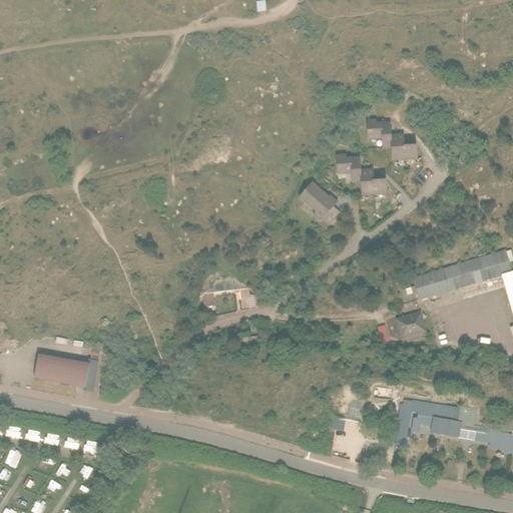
[(265,10),(265,1),(257,2),(258,11),(265,10)]
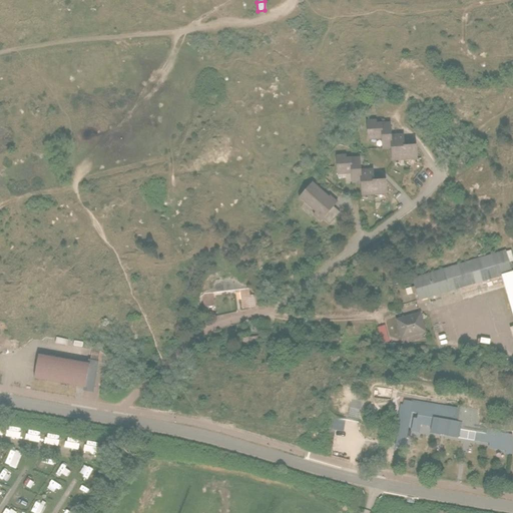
[(387,120),(363,120),(363,138),(378,138),(378,146),(387,146),(387,141),(387,120)]
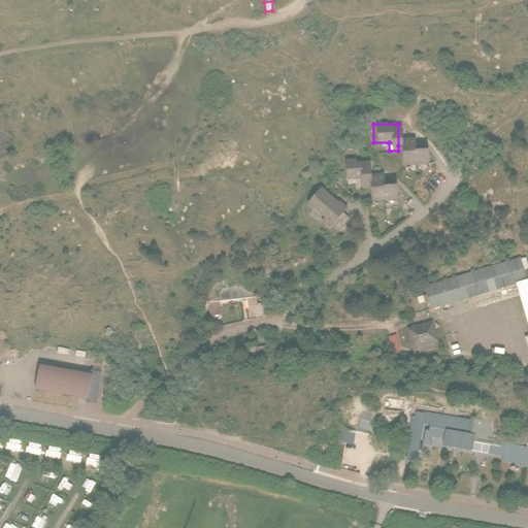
[(398,145),(398,151),(398,166),(424,165),(424,145),(398,145)]
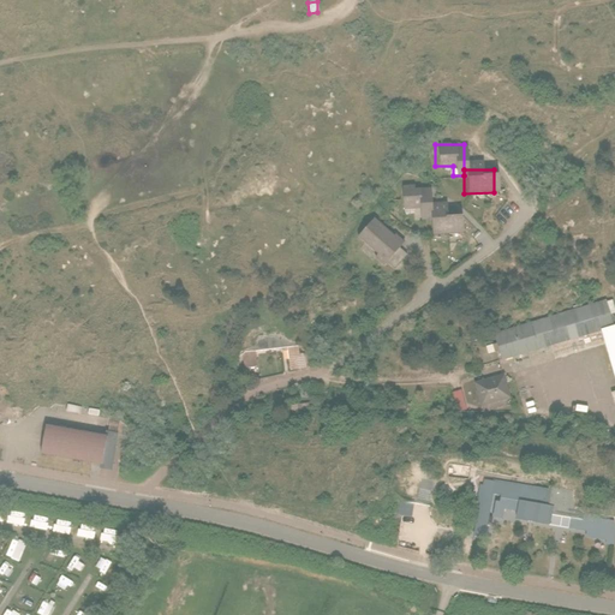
[(412,184),(400,185),(400,210),(417,209),(417,221),(430,220),(430,206),(429,189),(412,190),(412,184)]
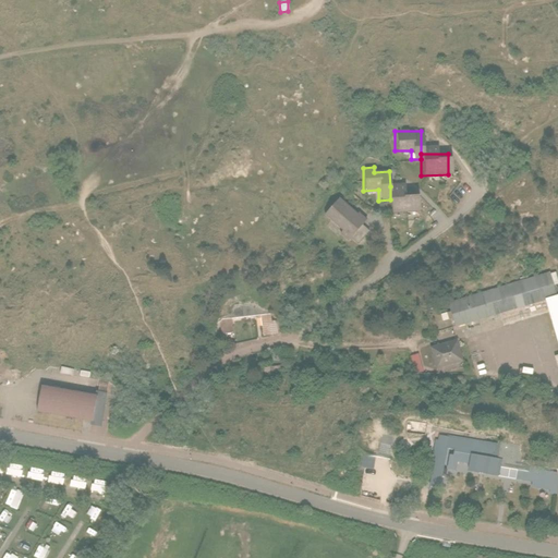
[(403,185),(390,186),(390,199),(390,213),(414,211),(414,193),(403,193),(403,185)]
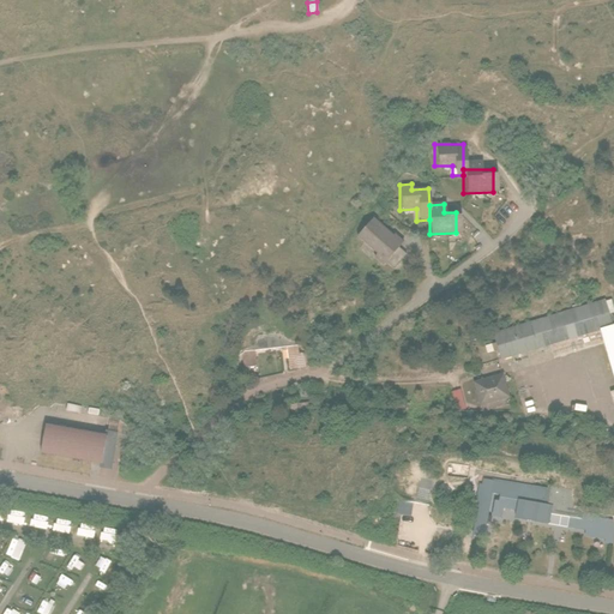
[(374,218),(355,238),(381,262),(384,260),(396,246),(401,242),(374,218)]
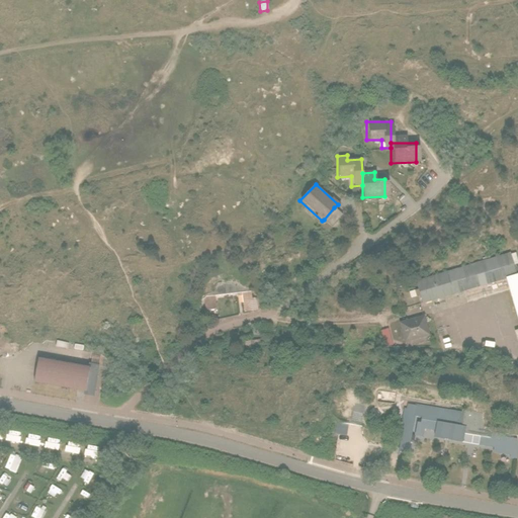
[(342,216),(334,207),(324,220),(332,227),(342,216)]
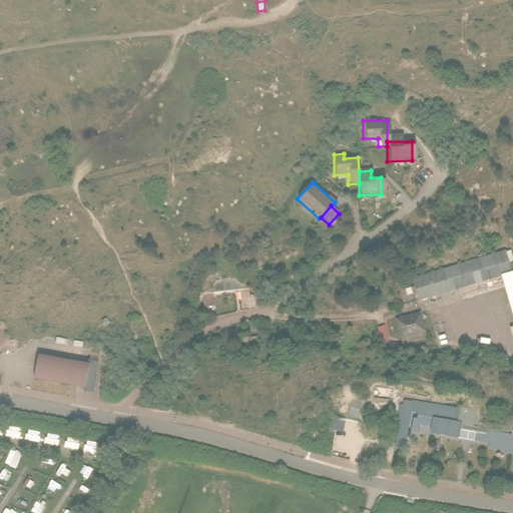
[(502,258),(409,285),(415,304),(508,277),(502,258)]
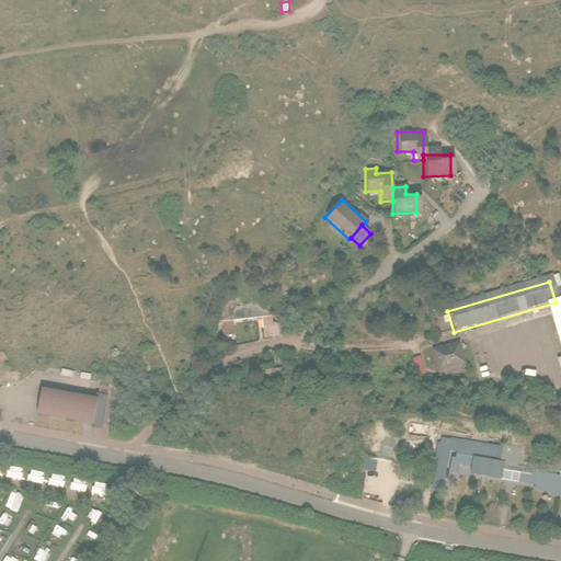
[(275,299),(219,305),(222,334),(233,333),(232,319),(262,317),(263,336),(278,335),(275,299)]
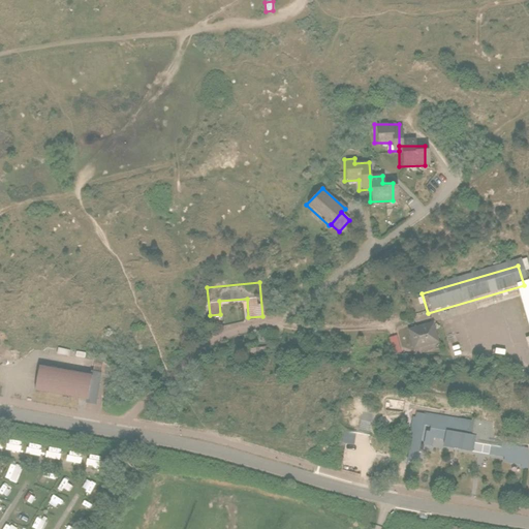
[(528,285),(510,291),(523,334),(528,332),(528,285)]
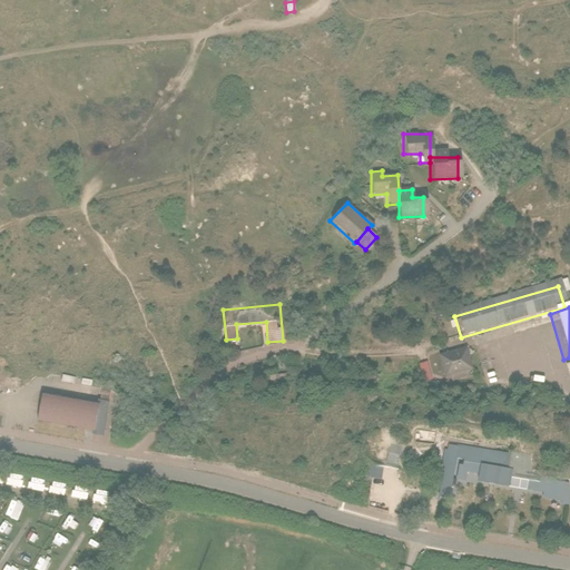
[(467,349),(440,355),(445,376),(472,370),(467,349)]
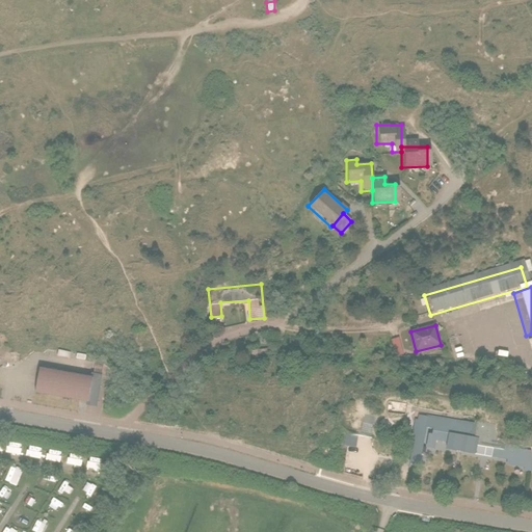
[(402,337),(394,338),(398,355),(406,354),(402,337)]
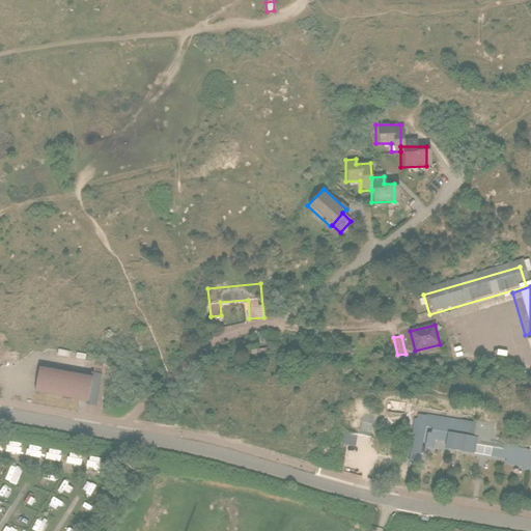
[(272,356),(271,347),(254,348),(254,357),(272,356)]
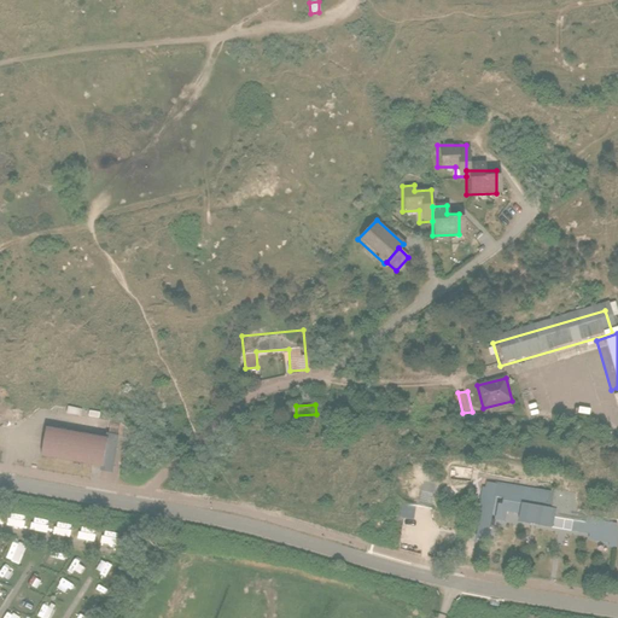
[(41,427),(36,455),(99,467),(98,471),(111,473),(118,435),(104,431),(103,438),(41,427)]
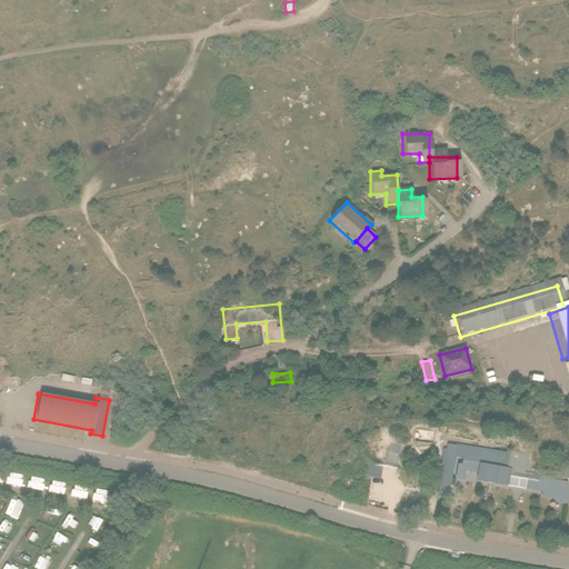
[(446,445),(433,496),(445,498),(452,461),(475,466),(471,481),(526,493),(528,482),(499,476),(503,457),(446,445)]
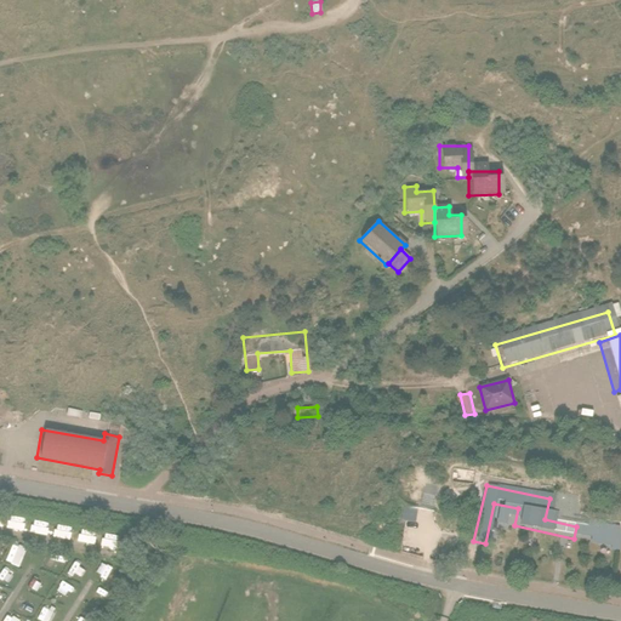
[(12,514),(9,528),(26,531),(28,518),(12,514)]
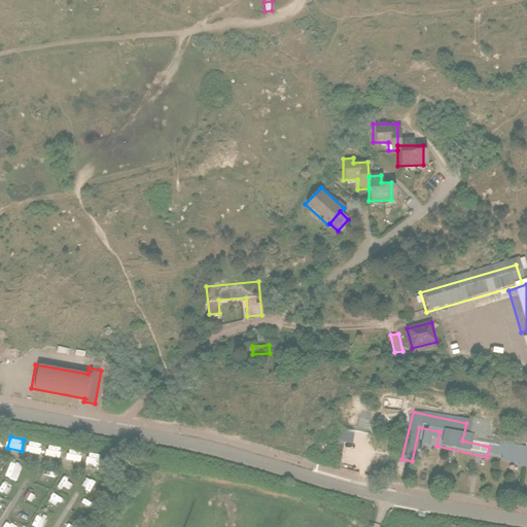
[(28,451),(42,454),(44,443),(30,441),(28,451)]
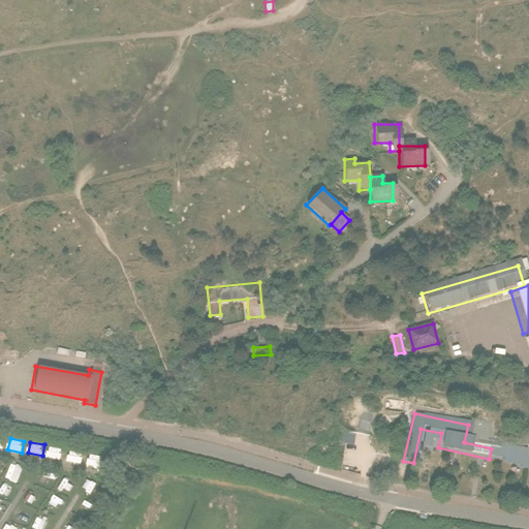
[(50,445),(48,457),(62,460),(63,448),(50,445)]
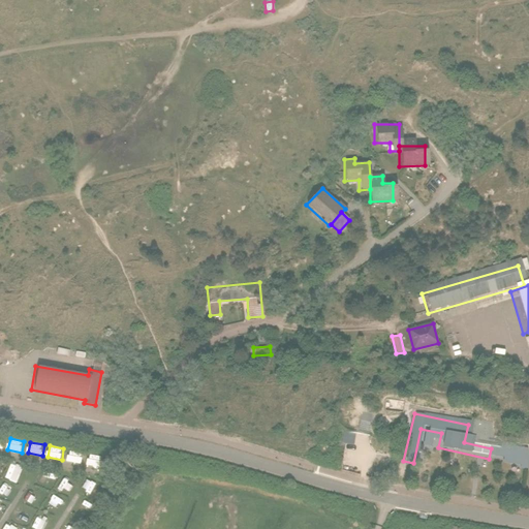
[(68,461),(83,464),(85,453),(70,449),(68,461)]
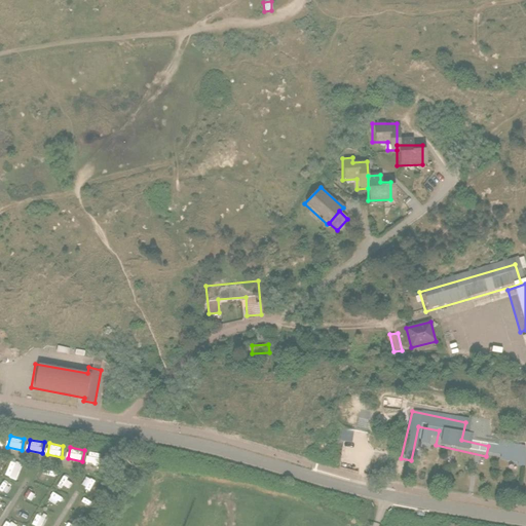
[(87,461),(101,464),(104,454),(90,451),(87,461)]
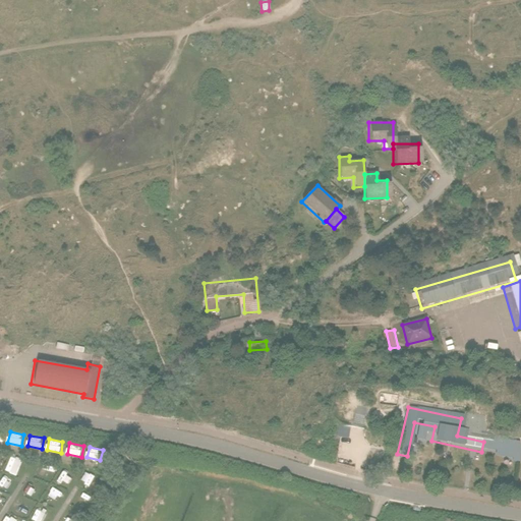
[(12,455),(7,471),(19,475),(23,459),(12,455)]
